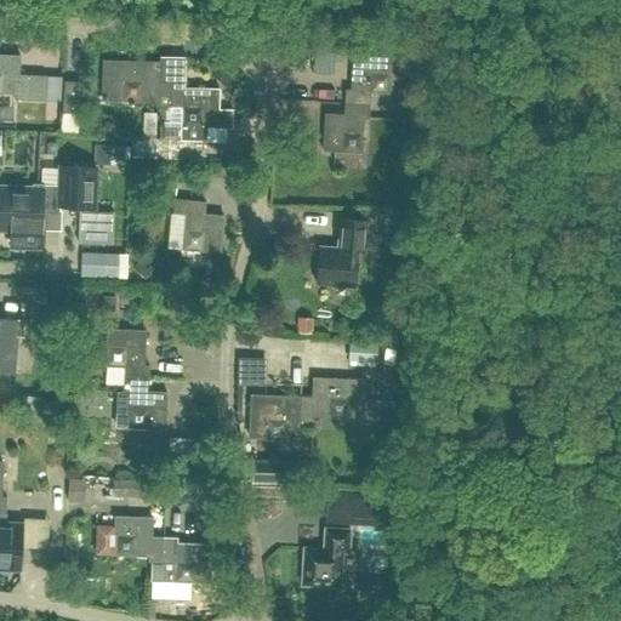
[(17,98),(47,101),(60,101),(61,77),(20,74),(21,56),(0,53),(0,91),(17,92),(17,98)]
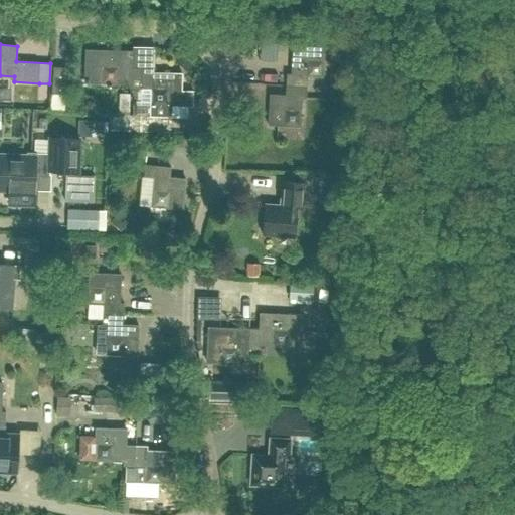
[(293,73),(288,73),(287,95),(271,95),(270,124),(301,126),(302,97),(307,98),(308,75),(324,76),(325,46),(294,45),(293,73)]
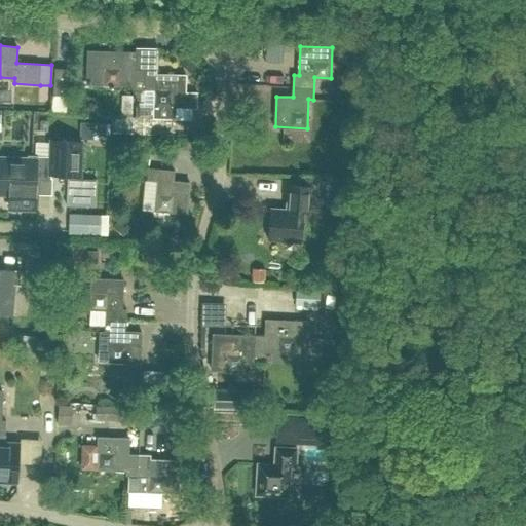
[(88,68),(105,69),(104,84),(133,84),(133,89),(155,90),(155,106),(185,107),(186,75),(157,74),(157,69),(135,69),(135,53),(106,52),(106,51),(88,51),(88,68)]
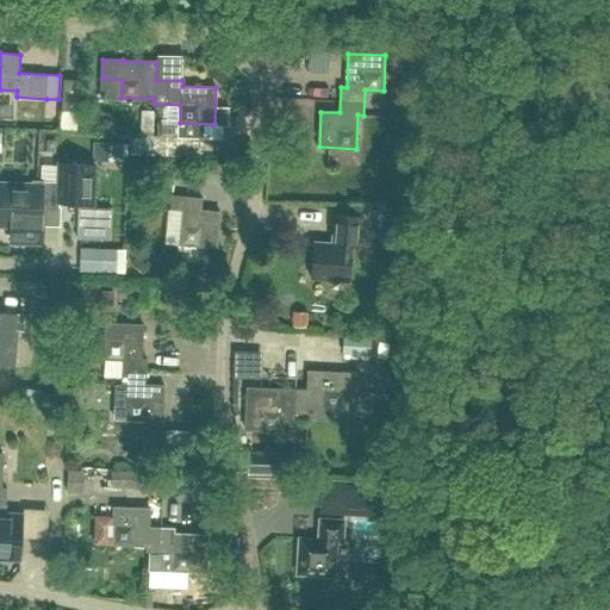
[(78,129),(80,78),(62,76),(60,128),(78,129)]
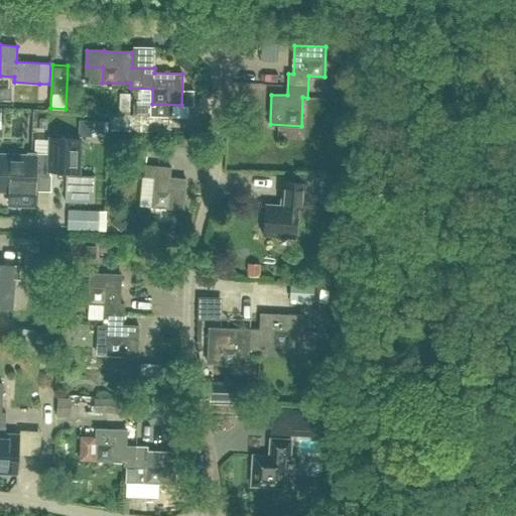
[(170,119),(171,106),(152,105),(151,119),(170,119)]
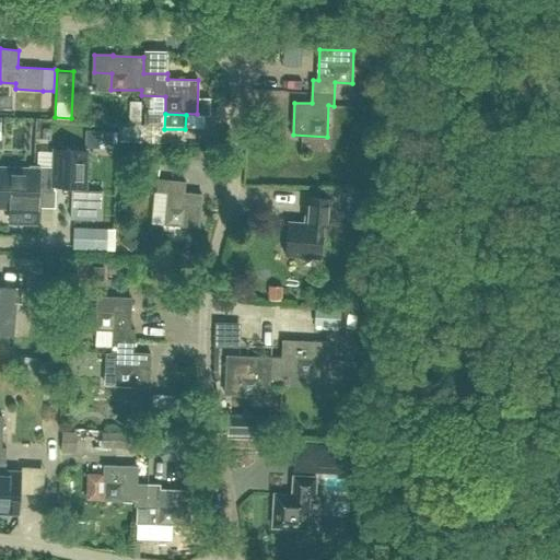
[(24,127),(16,142),(31,150),(38,135),(24,127)]
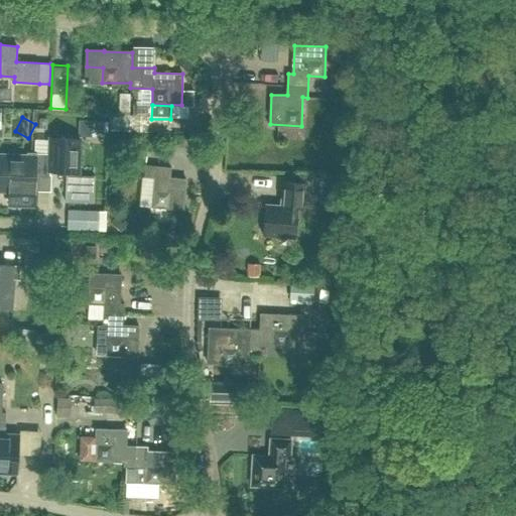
[(78,132),(103,133),(103,121),(79,120),(78,132)]
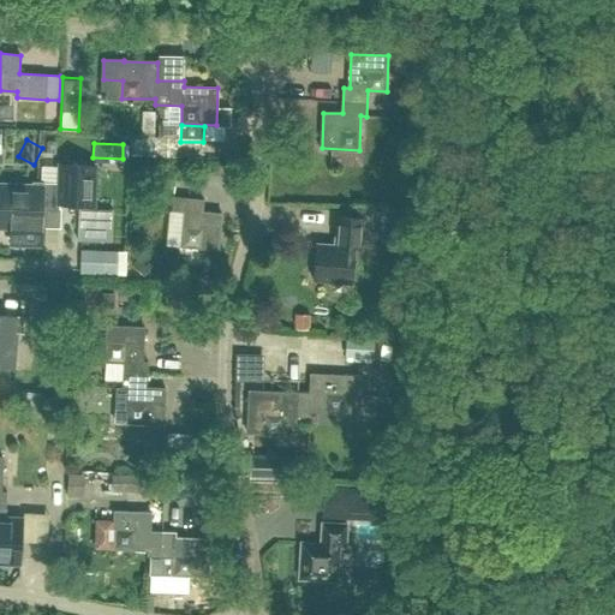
[(190,162),(190,150),(171,148),(169,161),(190,162)]
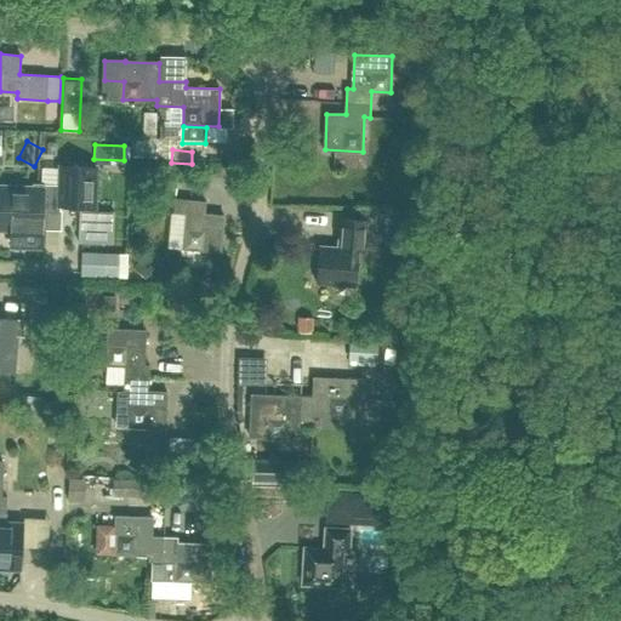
[(194,151),(193,164),(216,165),(216,152),(194,151)]
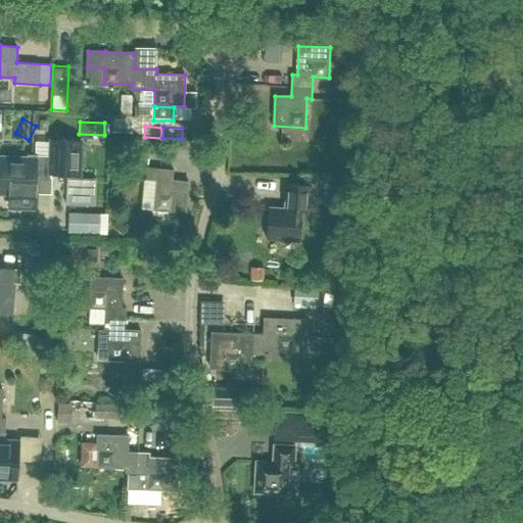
[(51,140),(51,155),(40,155),(39,176),(51,177),(51,172),(81,173),(82,141),(51,140)]
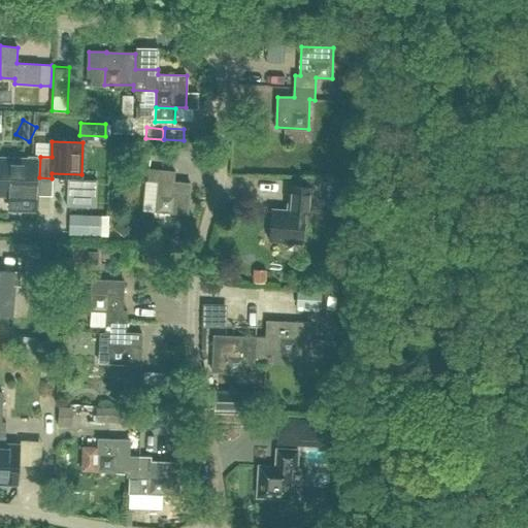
[(39,177),(40,157),(29,156),(29,162),(0,160),(0,192),(29,193),(29,177),(39,177)]
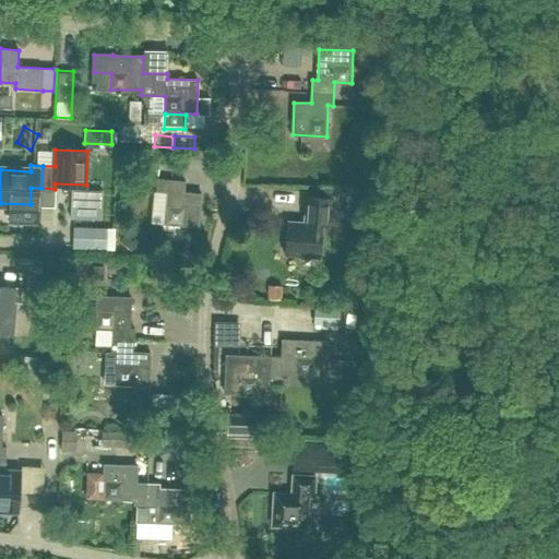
[(168,192),(166,223),(199,226),(202,193),(186,192),(187,181),(164,179),(163,191),(168,192)]
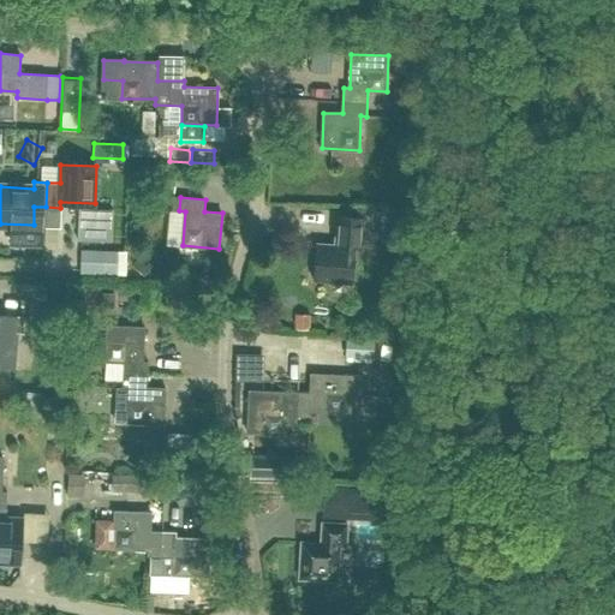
[(93,207),(71,207),(72,266),(94,266),(93,207)]
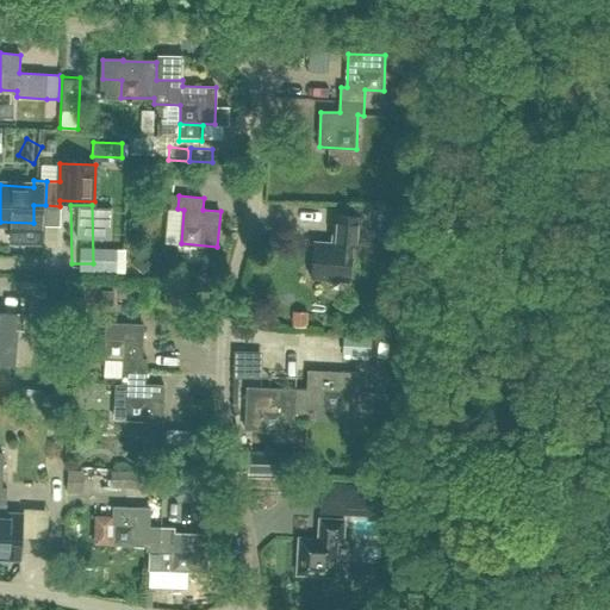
[(312,277),(349,280),(352,247),(359,247),(361,217),(336,215),(334,243),(315,242),(312,277)]
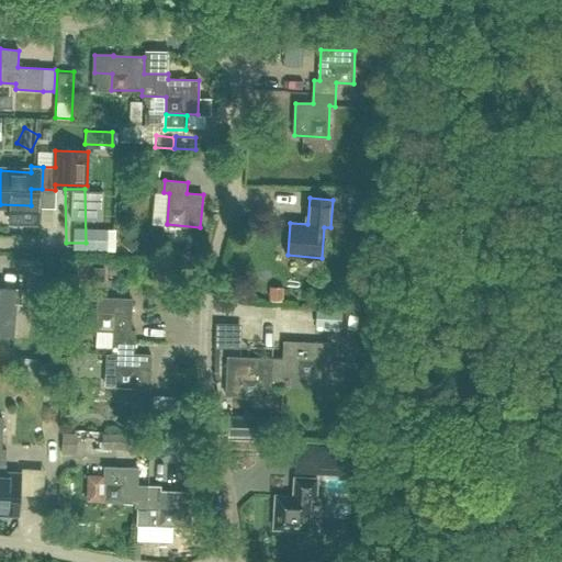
[(96,229),(94,249),(107,250),(108,229),(96,229)]
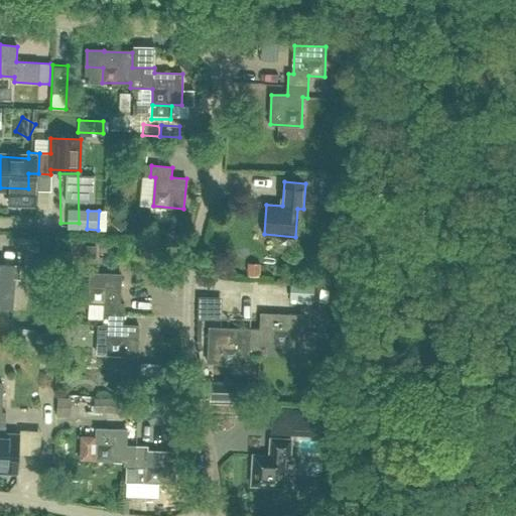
[(0,304),(12,306),(14,278),(31,279),(32,267),(0,264),(0,304)]
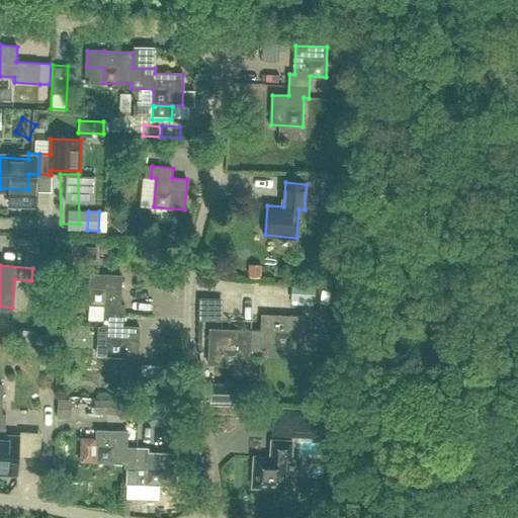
[(90,305),(105,305),(104,327),(110,327),(108,356),(140,357),(141,327),(125,327),(126,305),(121,305),(122,275),(92,274),(90,305)]
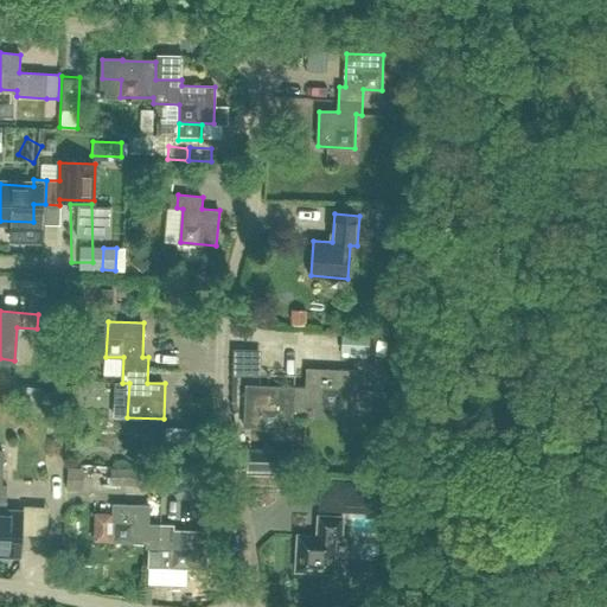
[(340,332),(340,349),(372,350),(372,369),(385,369),(385,360),(395,360),(396,334),(340,332)]
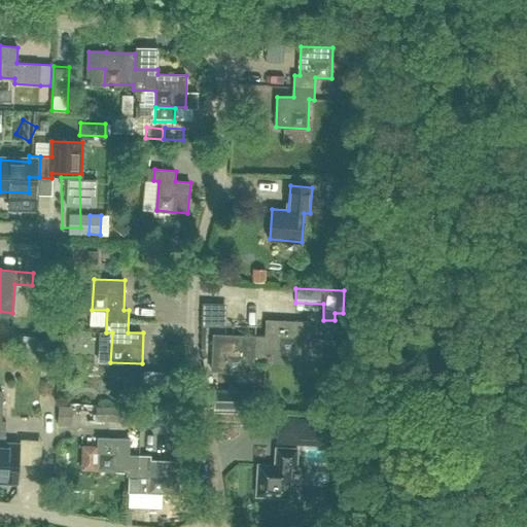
[(268,352),(296,353),(307,354),(308,322),(268,320),(267,336),(244,335),(244,341),(215,339),(213,371),(244,372),(245,356),(267,357),(268,352)]
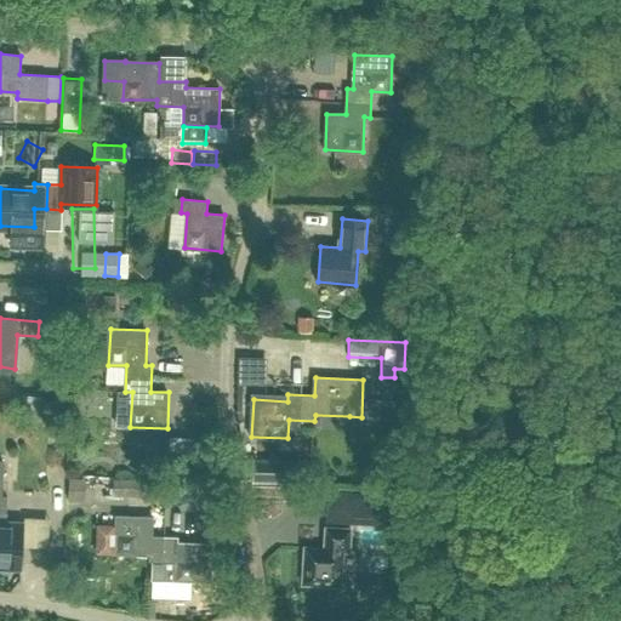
[(0,558),(9,559),(9,568),(23,569),(26,524),(7,523),(9,496),(3,496),(5,462),(0,461),(0,558)]
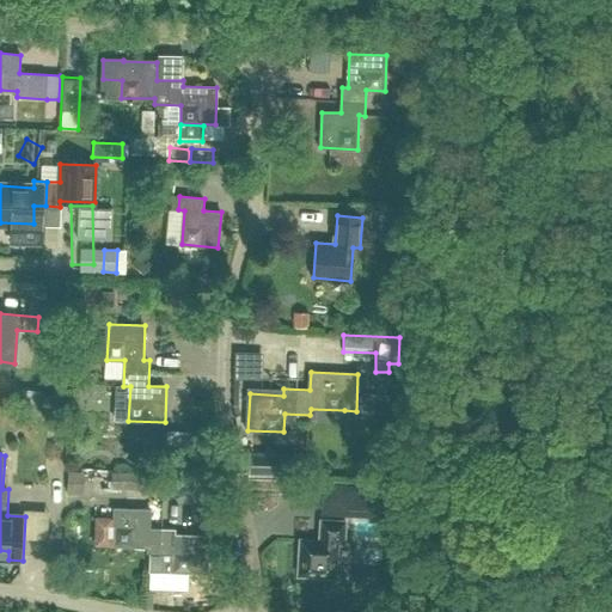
[(110,487),(141,488),(142,470),(110,469),(110,487)]
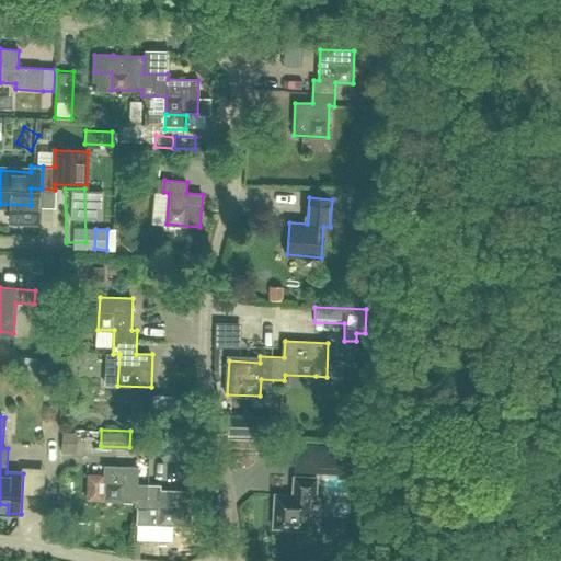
[(241,442),(241,457),(270,458),(270,442),(241,442)]
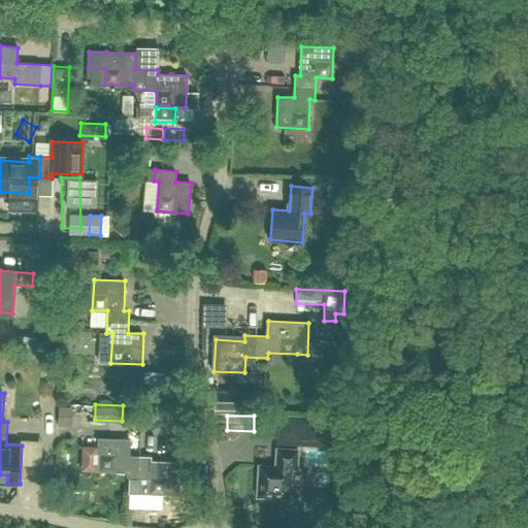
[(128,477),(132,477),(131,493),(180,495),(182,463),(153,462),(153,457),(130,456),(131,440),(100,439),(99,471),(129,471),(128,477)]
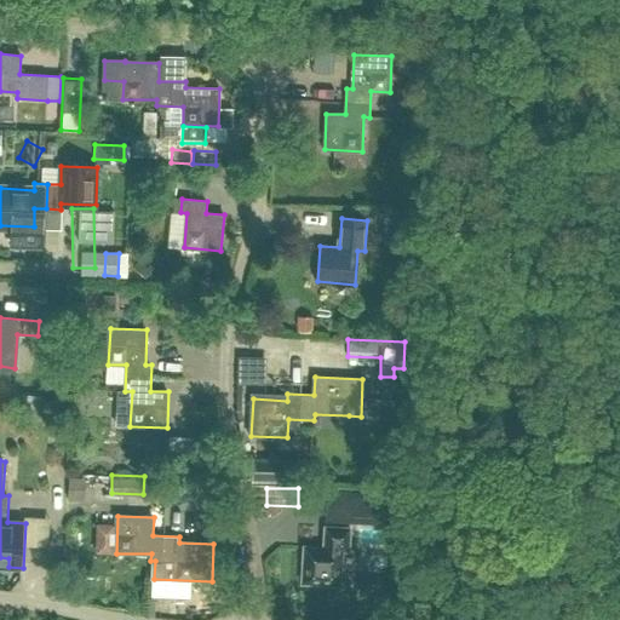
[(326,526),(325,547),(306,547),(304,583),(342,585),(343,550),(350,551),(351,527),(326,526)]
